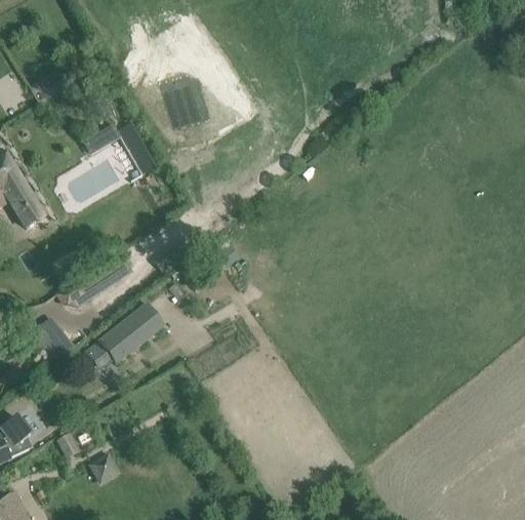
[(114,131),(109,124),(99,130),(105,137),(114,131)]
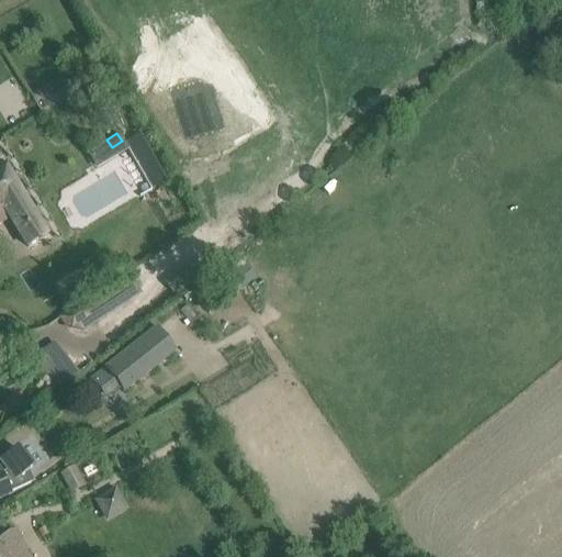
[(0,162),(0,218),(7,214),(25,244),(44,232),(0,162)]
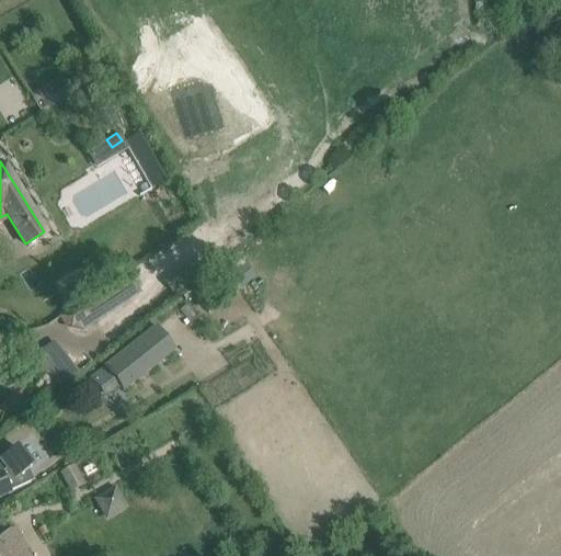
[(174,291),(202,269),(191,256),(164,276),(174,291)]
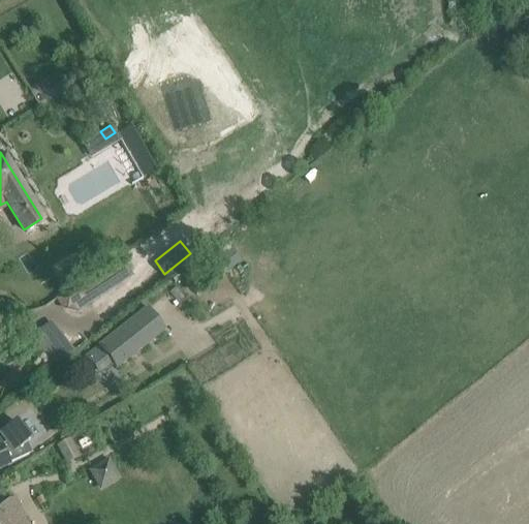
[(90,295),(79,278),(68,285),(80,302),(90,295)]
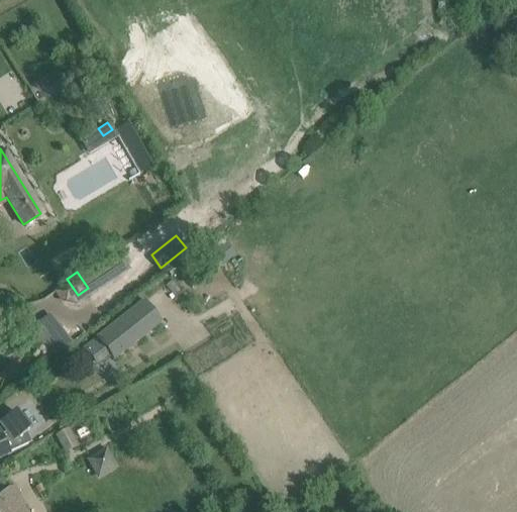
[(143,297),(96,334),(110,352),(114,356),(162,319),(143,297)]
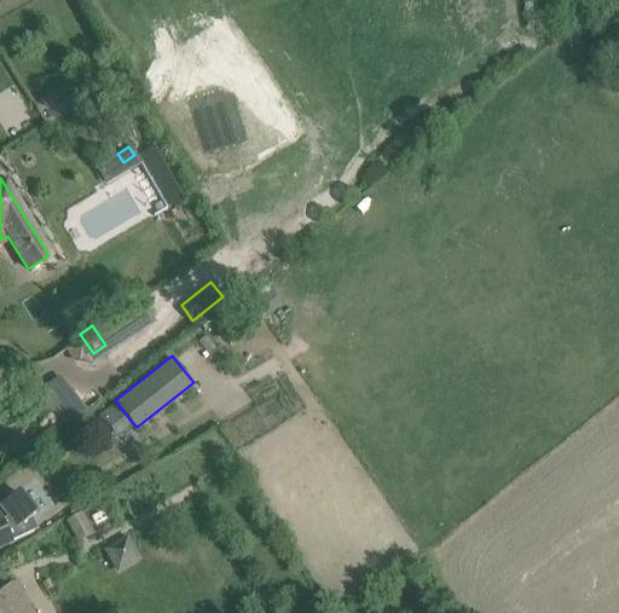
[(61,372),(45,385),(71,418),(86,406),(61,372)]
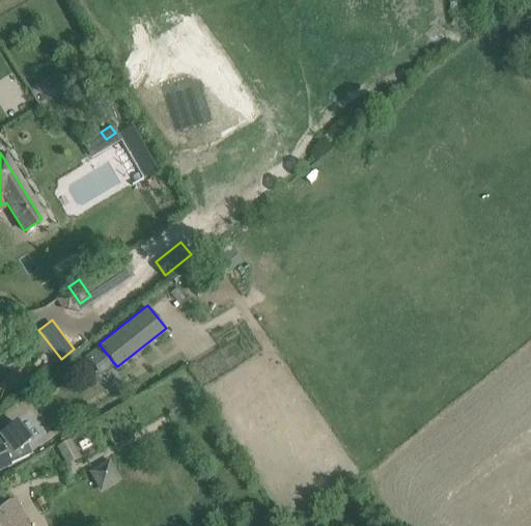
[(0,438),(0,466),(10,462),(32,451),(28,441),(31,439),(16,418),(0,430),(0,433),(7,444),(4,446),(0,438)]
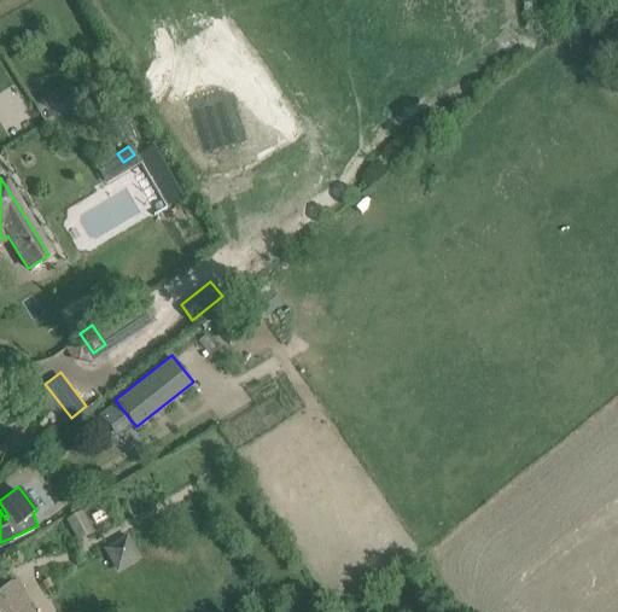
[(83,507),(69,516),(82,541),(98,532),(83,507)]
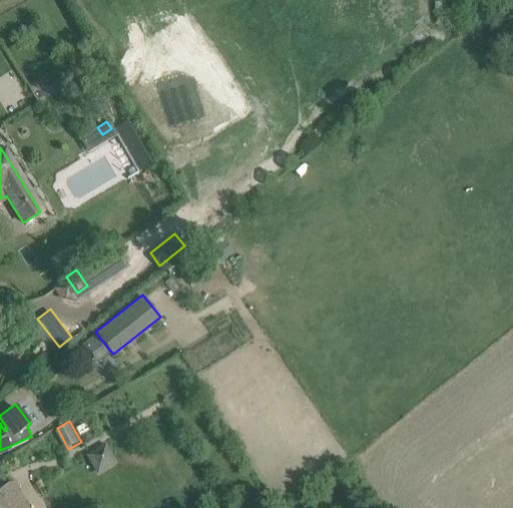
[(118,461),(106,441),(85,453),(97,473),(118,461)]
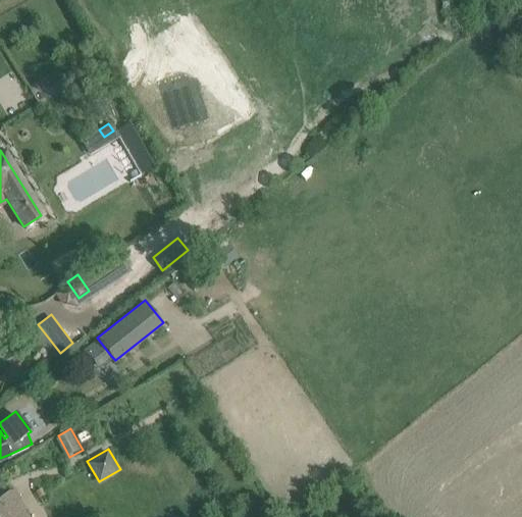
[(25,516),(11,486),(0,493),(0,516),(25,516)]
